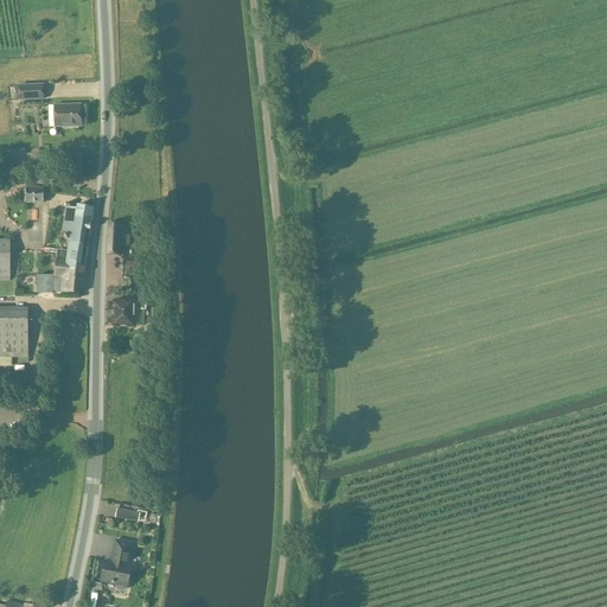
[(44,84),(18,85),(18,101),(44,101),(44,84)]
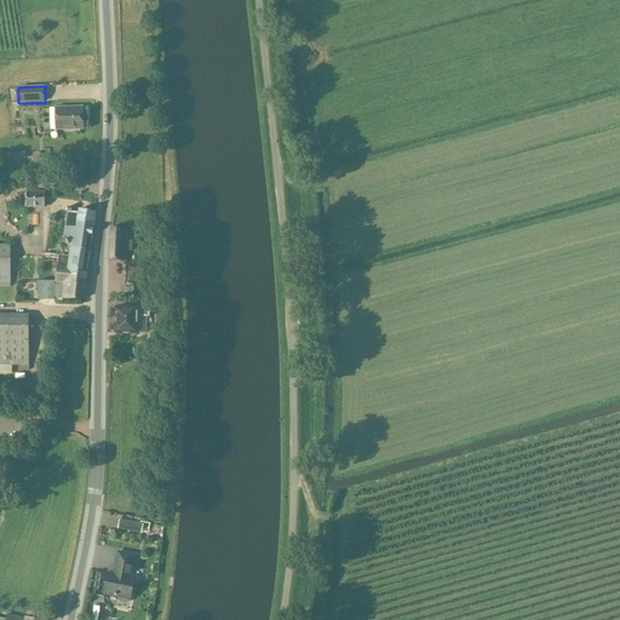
[(57,131),(84,130),(82,108),(56,109),(57,131)]
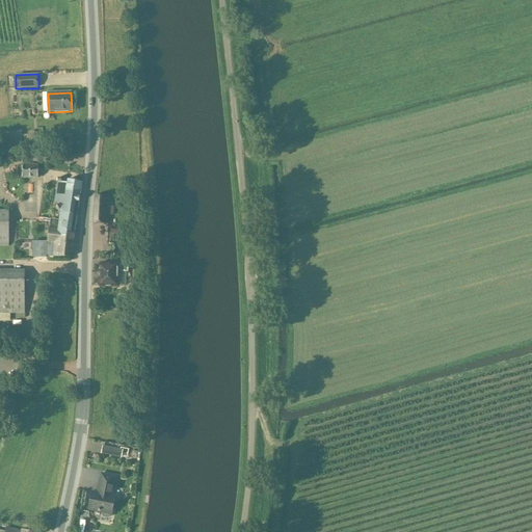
[(23,165),(23,178),(40,178),(40,165),(23,165)]
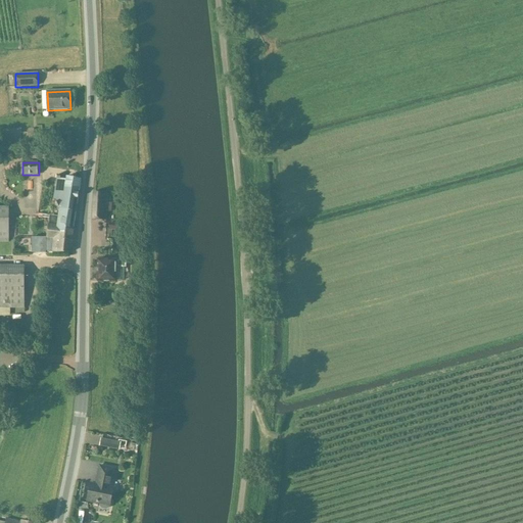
[(29,237),(29,251),(52,252),(72,252),(73,237),(74,231),(81,180),(57,176),(52,209),(59,209),(58,217),(57,225),(49,224),(47,238),(29,237)]
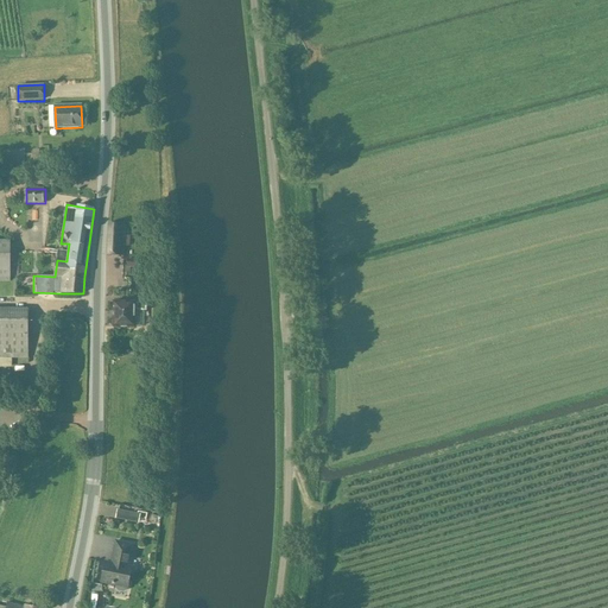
[(126,226),(108,225),(106,255),(125,257),(126,226)]
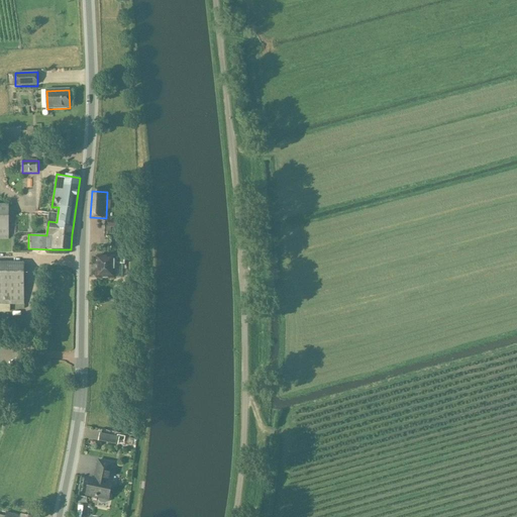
[(0,239),(9,239),(9,204),(0,204),(0,239)]
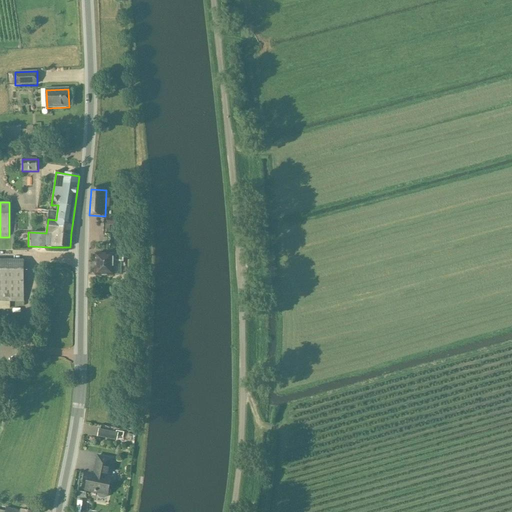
[(96,275),(96,276),(114,276),(114,262),(124,262),(124,254),(113,254),(113,255),(96,255),(96,267),(94,269),(94,273),(96,275)]
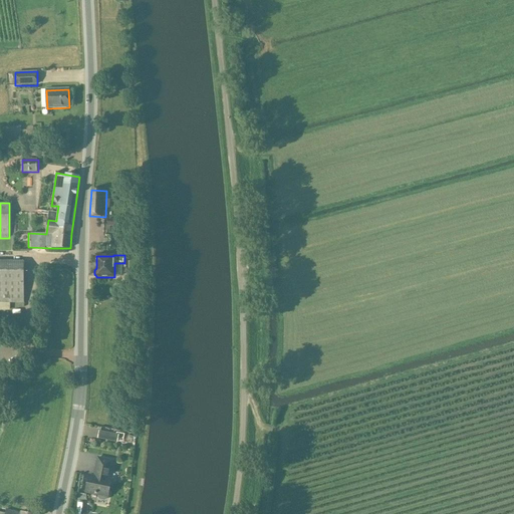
[(0,261),(0,302),(24,303),(24,261),(0,261)]
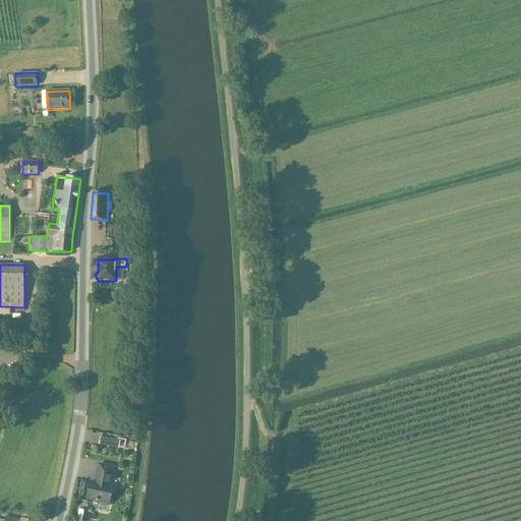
[(120,441),(101,437),(100,445),(119,448),(120,441)]
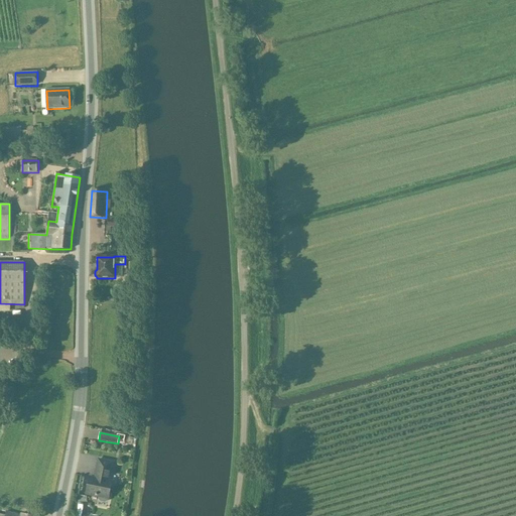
[(90,477),(86,494),(100,496),(99,499),(101,501),(105,502),(107,501),(108,498),(109,498),(112,482),(107,481),(108,476),(110,476),(112,463),(99,460),(95,478),(90,477)]
